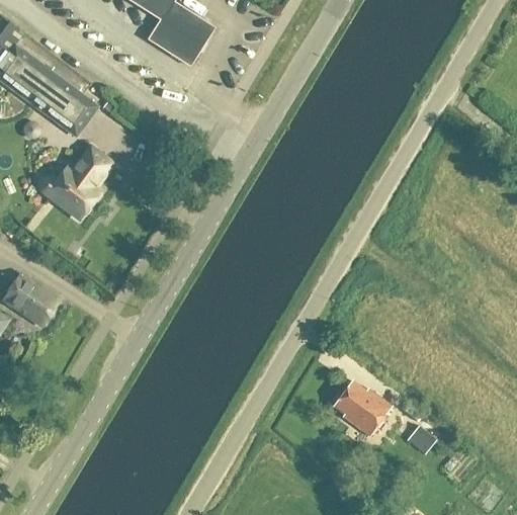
[(134,0),(161,17),(149,36),(190,64),(214,26),(174,0),(134,0)]
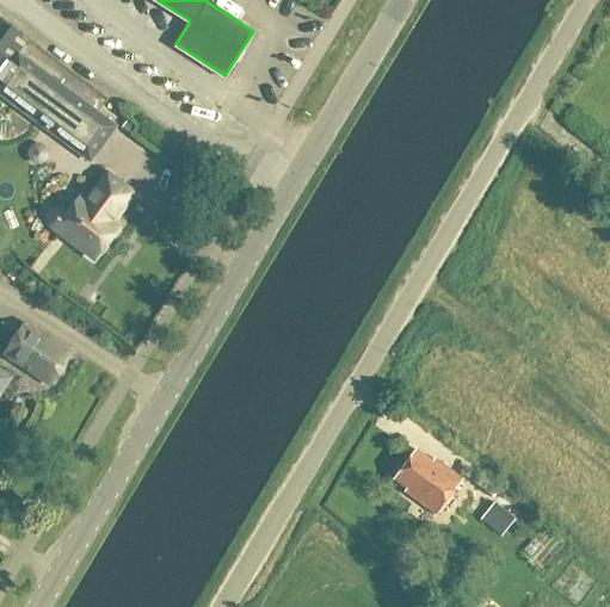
[(0,91),(91,159),(116,124),(18,51),(0,75),(0,91)]
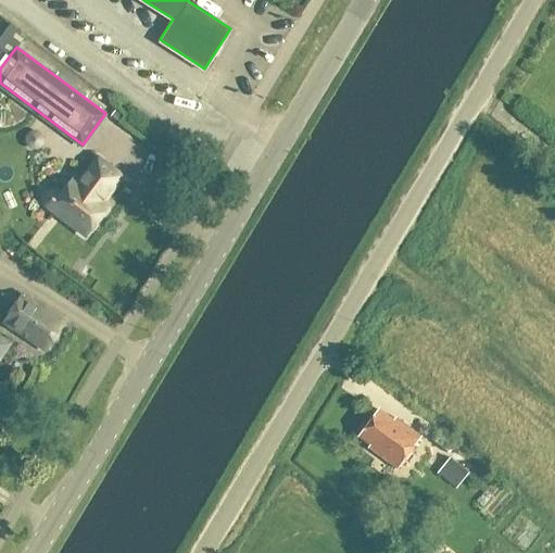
[(111,189),(122,174),(98,155),(79,180),(74,176),(62,192),(59,189),(58,188),(55,188),(53,188),(52,188),(50,188),(49,188),(47,189),(46,190),(45,192),(45,193),(43,196),(43,197),(43,199),(45,201),(46,202),(47,203),(48,204),(87,234),(110,203),(103,199),(105,197),(102,195),(109,187),(111,189)]
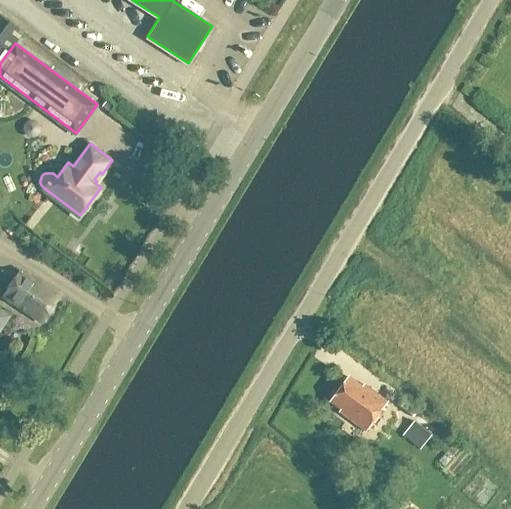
[(42,320),(59,295),(22,269),(4,294),(42,320)]
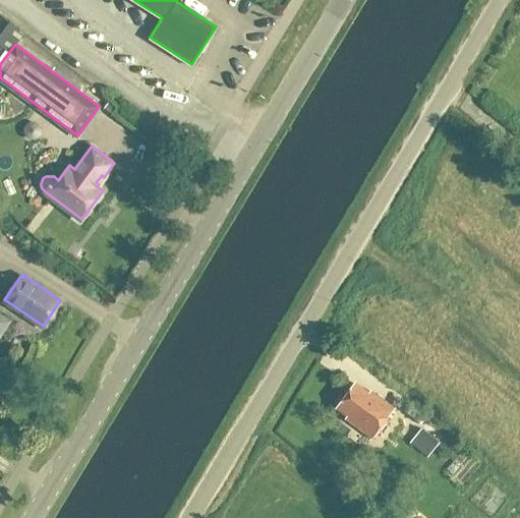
[(372,435),(394,405),(370,388),(368,390),(354,380),(336,405),(347,413),(345,415),(372,435)]
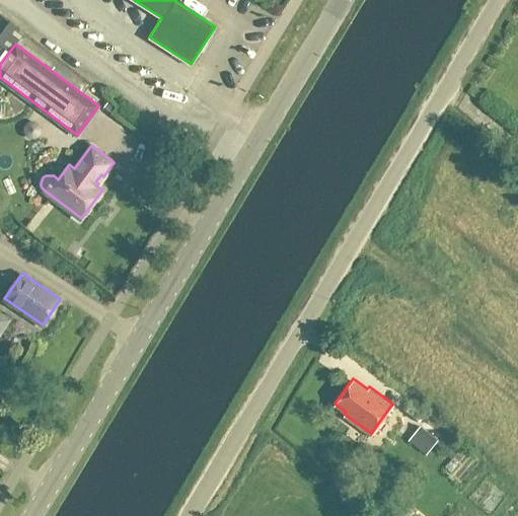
[(434,443),(442,432),(425,418),(417,429),(434,443)]
